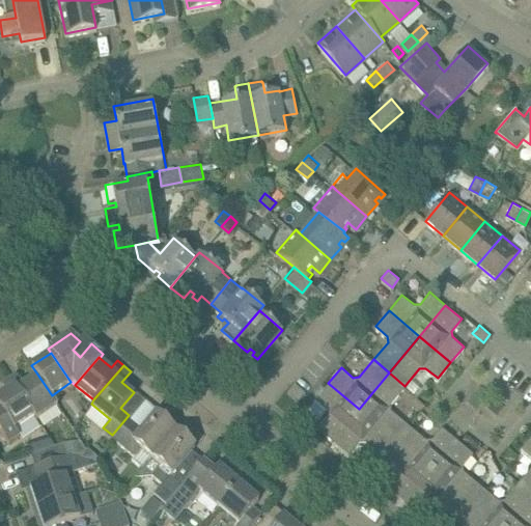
[(9,375),(24,396),(34,413),(35,415),(56,402),(52,395),(36,372),(24,381),(17,369),(9,375)]
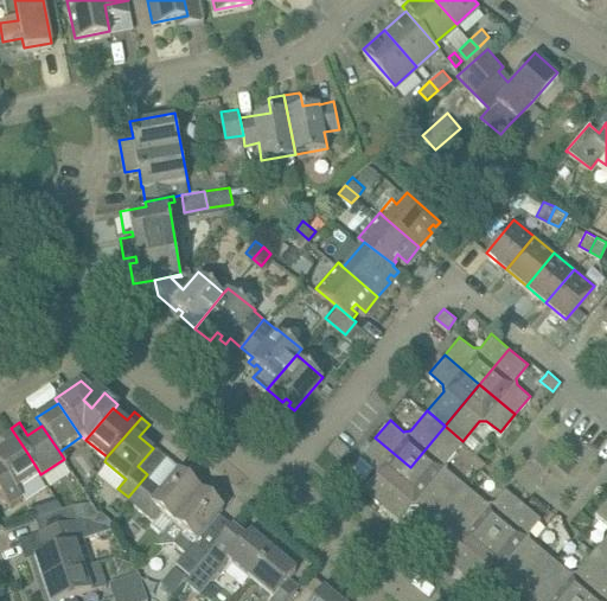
[(446,460),(462,441),(445,426),(410,467),(452,502),(466,484),(447,467),(446,460)]
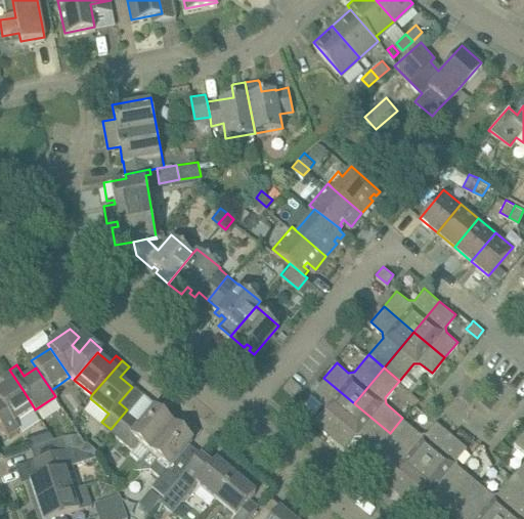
[(0,386),(0,399),(3,404),(24,391),(9,370),(2,374),(7,382),(0,386)]
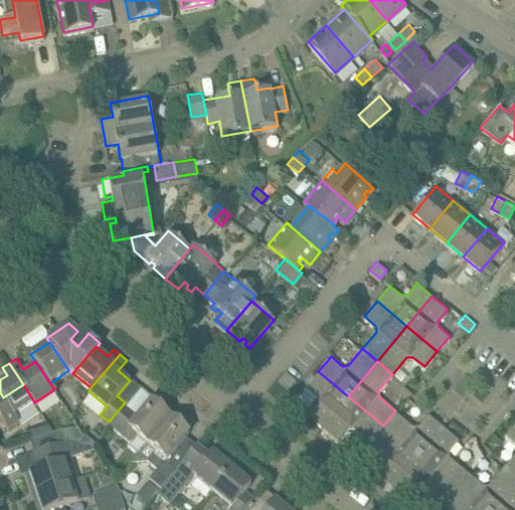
[(296,378),(286,369),(279,377),(290,386),(296,378)]
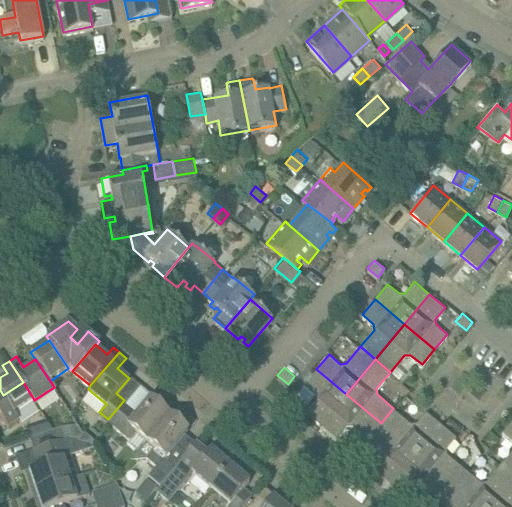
[(346,394),(316,369),(303,384),(315,394),(315,400),(306,411),(321,424),(346,394)]
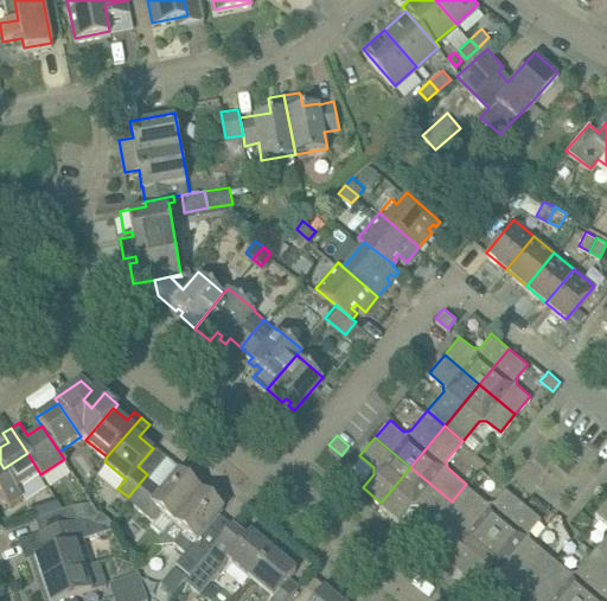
[(17,486),(39,472),(27,453),(4,468),(0,471),(0,488),(8,500),(21,492),(17,486)]
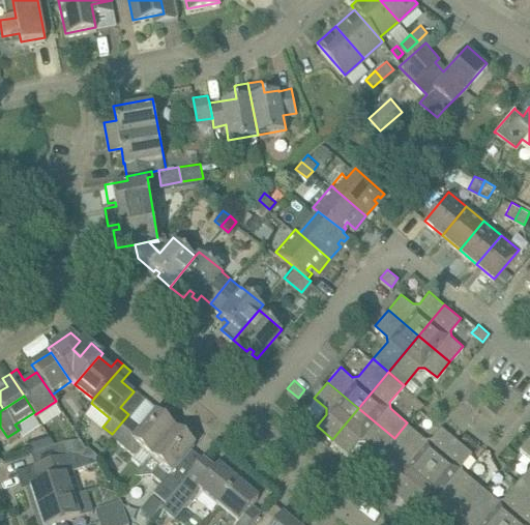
[(358,408),(332,439),(348,453),(358,440),(364,439),(381,454),(394,438),(358,408)]
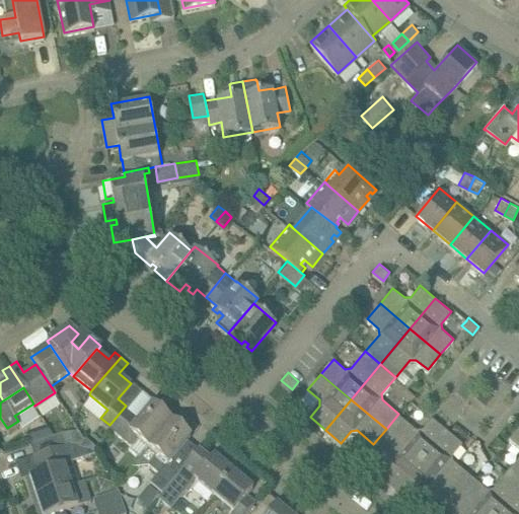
[(138,436),(148,444),(170,417),(152,400),(138,417),(126,406),(109,425),(132,444),(138,436)]
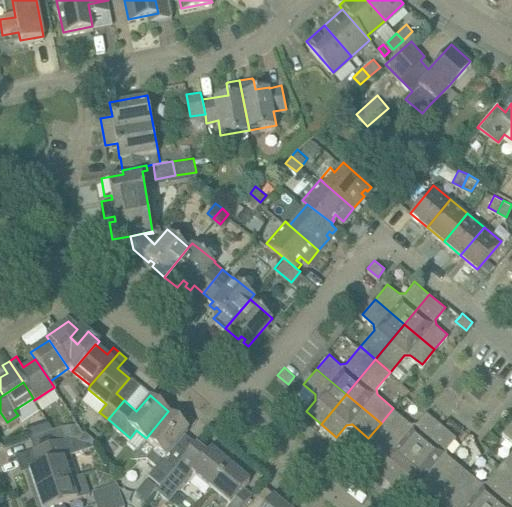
[(416,452),(441,423),(426,410),(416,421),(410,422),(393,408),(381,423),(416,452)]
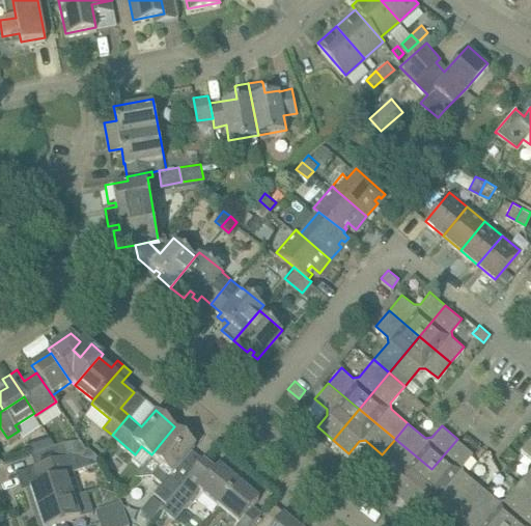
[(151,454),(135,474),(136,475),(154,473),(163,480),(155,491),(166,501),(192,470),(180,460),(195,443),(174,426),(151,454)]
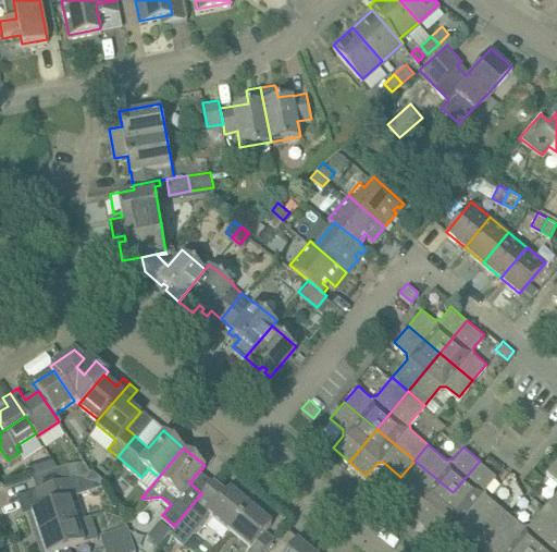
[(556,455),(546,469),(556,478),(556,488),(544,504),(556,515),(556,455)]
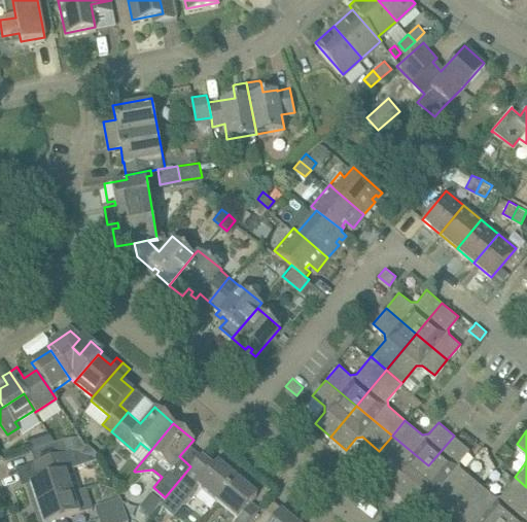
[(392,436),(379,451),(396,465),(396,472),(387,484),(402,496),(428,465),(392,436)]
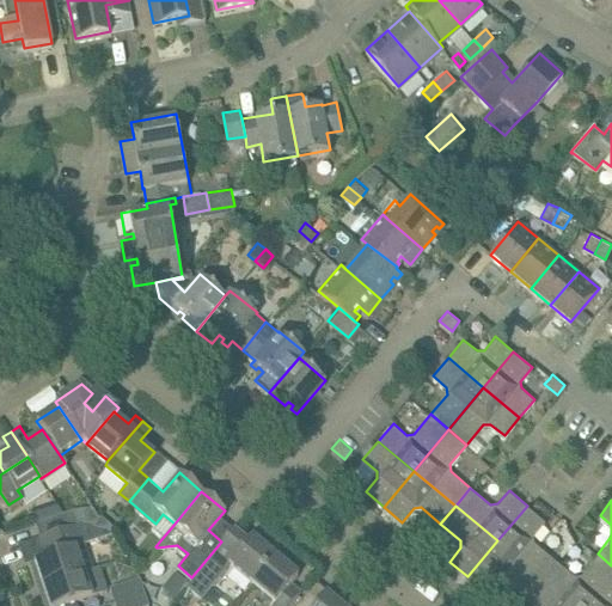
[(539,576),(555,558),(534,542),(534,534),(545,520),(527,506),(497,540),(539,576)]
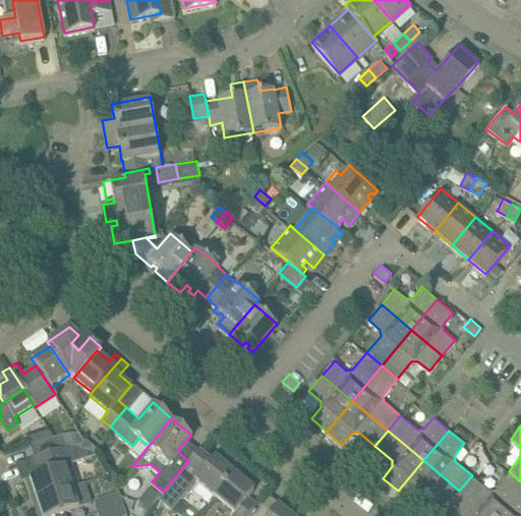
[(63,445),(59,433),(49,436),(30,442),(34,454),(63,445)]
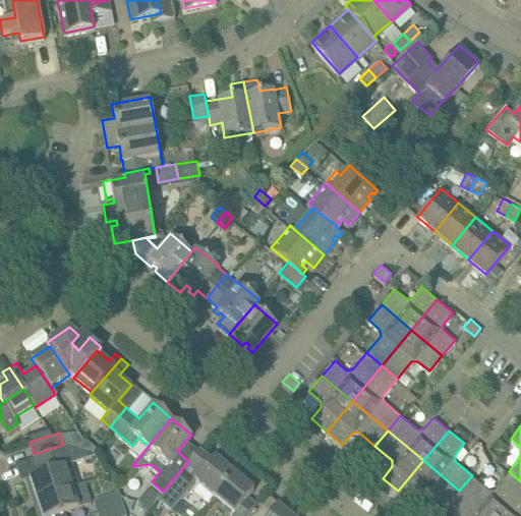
[(87,437),(85,439),(80,445),(94,448),(96,445),(87,437)]
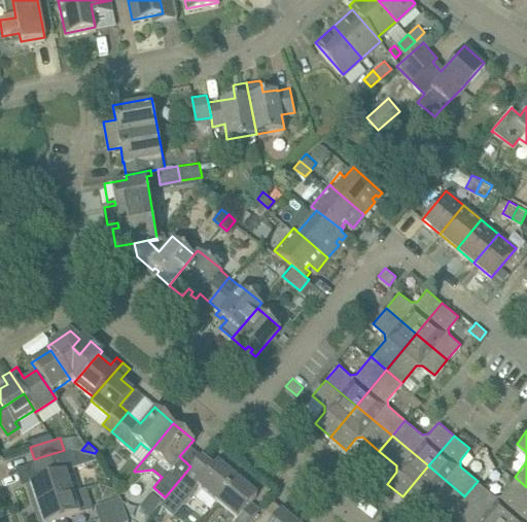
[(97,450),(95,453),(101,461),(105,457),(105,450),(101,447),(97,450)]
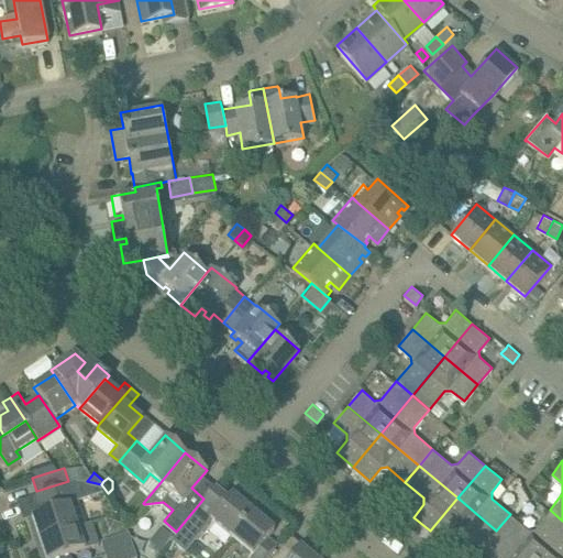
[(87,481),(69,480),(68,481),(36,491),(43,510),(28,515),(32,528),(36,527),(40,536),(86,521),(78,498),(76,499),(76,498),(103,488),(101,484),(87,481)]
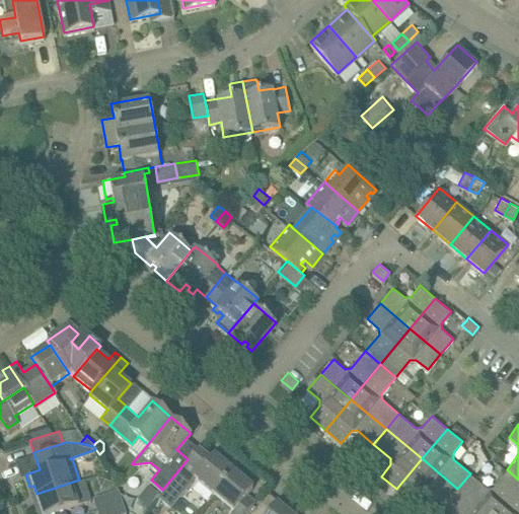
[(170,506),(191,482),(195,478),(213,493),(233,468),(214,452),(210,457),(198,447),(188,459),(162,490),(157,496),(170,506)]
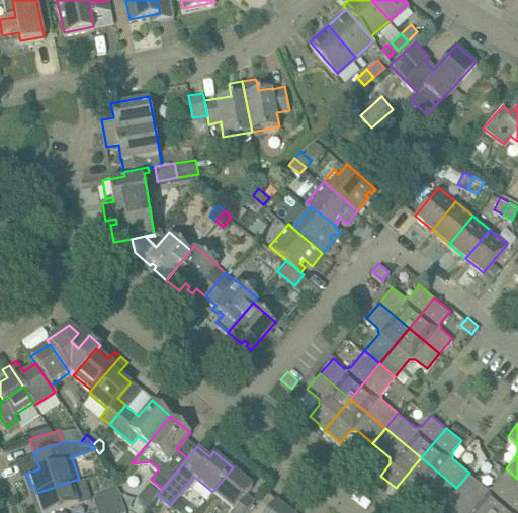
[(421,457),(396,488),(411,501),(421,490),(427,489),(443,503),(456,488),(421,457)]
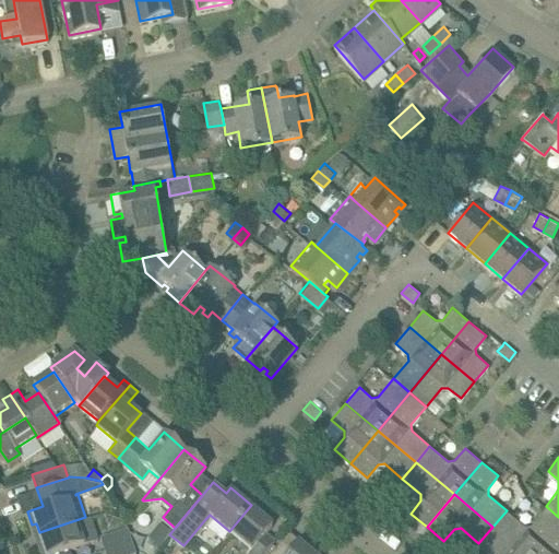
[(247,553),(261,553),(275,539),(265,531),(272,523),(251,505),(229,531),(249,547),(246,552),(247,553)]
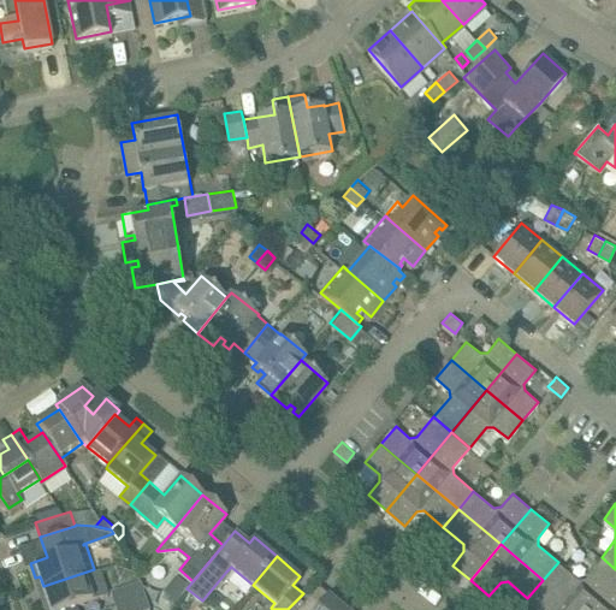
[(588,609),(615,576),(615,569),(602,557),(585,578),(578,578),(558,562),(543,580),(579,609),(588,609)]
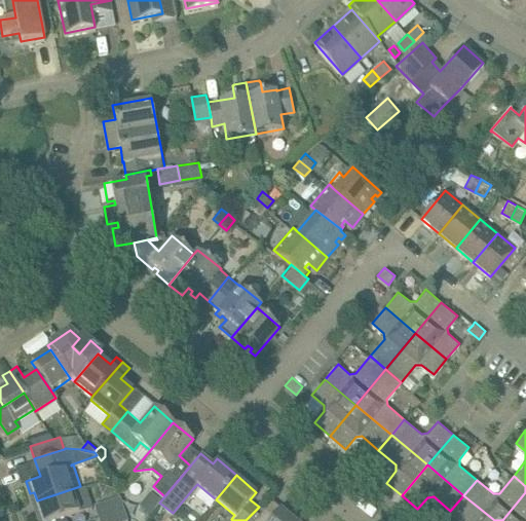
[(80,486),(37,500),(40,509),(35,510),(38,520),(45,520),(94,505),(86,484),(80,486)]
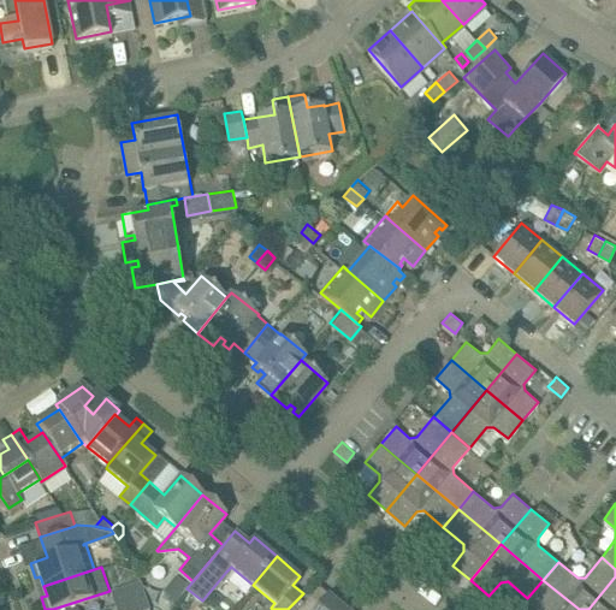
[(615,609),(615,576),(588,609),(615,609)]
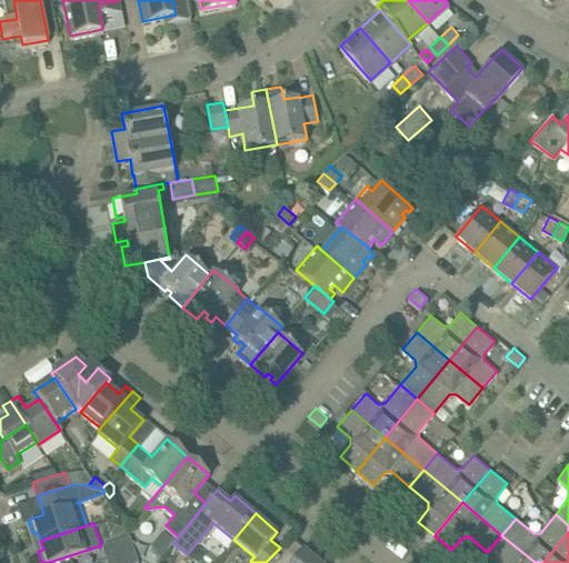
[(102,543),(107,555),(135,546),(130,534),(102,543)]
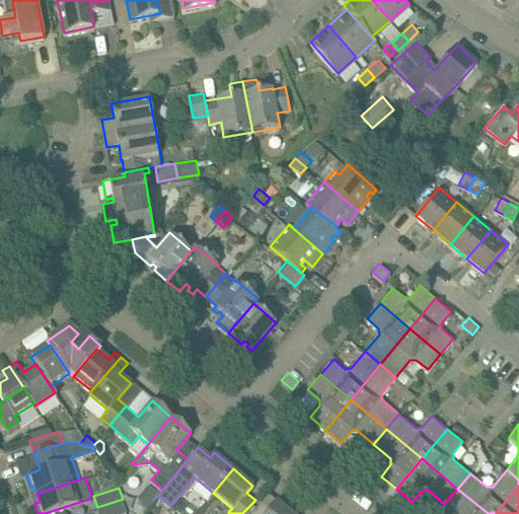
[(488,513),(457,489),(444,504),(456,513),(488,513)]
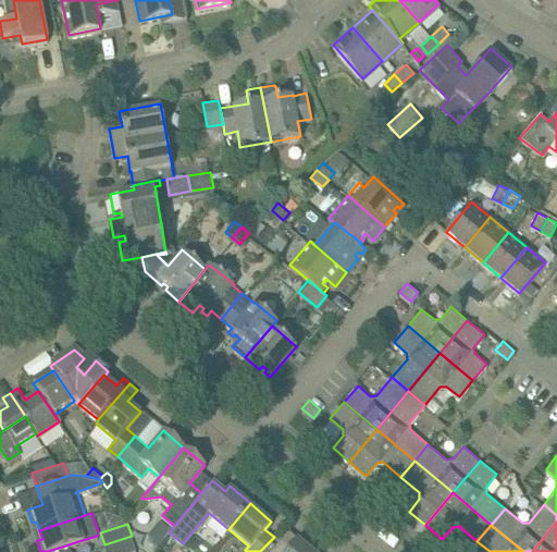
[(125,551),(136,549),(132,536),(104,544),(107,551),(125,551)]
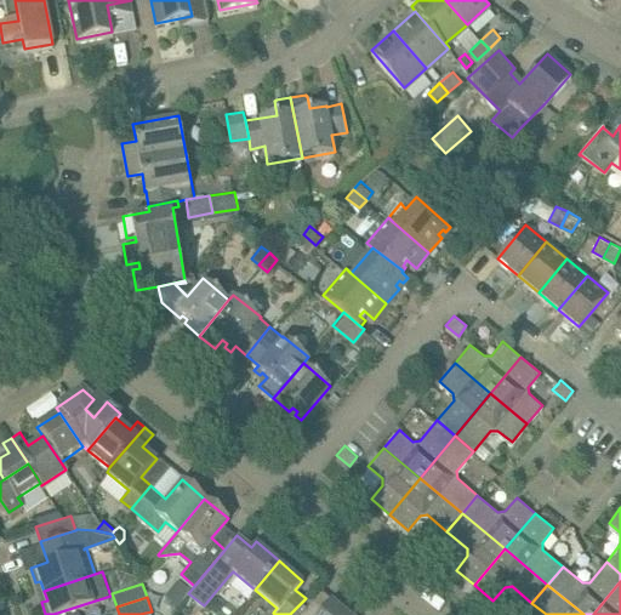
[(349,614),(331,599),(317,614),(313,614),(305,607),(297,614),(349,614)]
